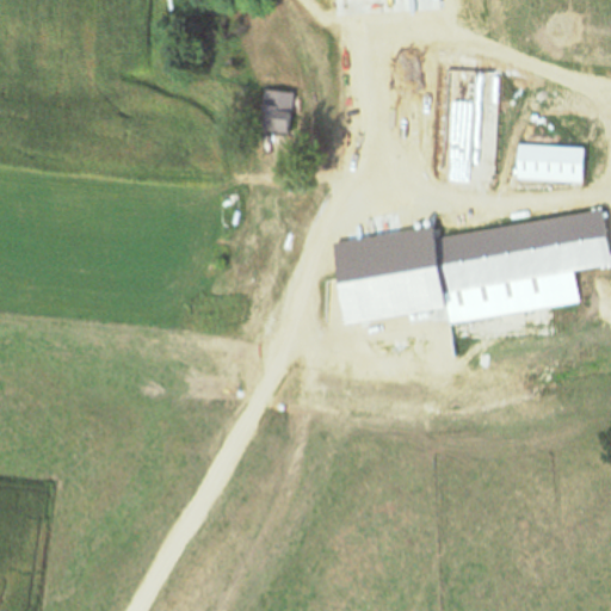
[(294,94),(263,91),(258,133),(289,135),(294,94)]
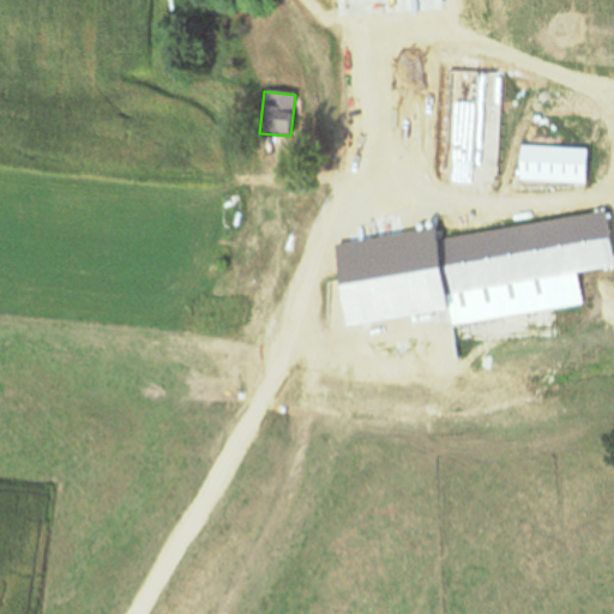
[(589,149),(522,148),(521,182),(588,184),(589,149)]
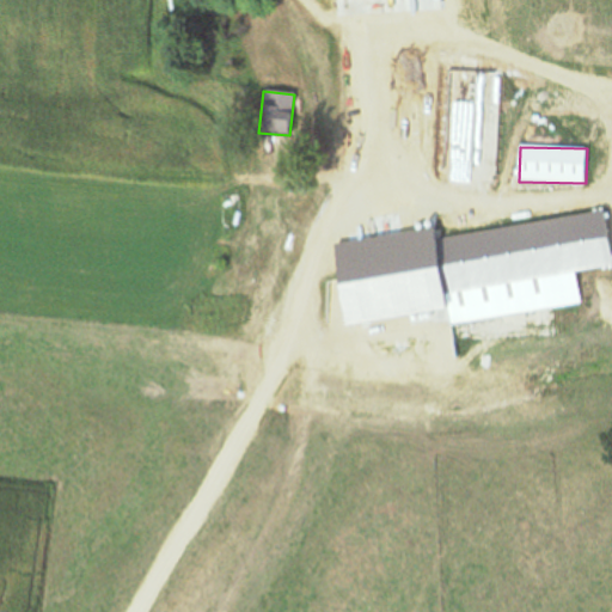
[(371,183),(363,169),(350,175),(356,189),(371,183)]
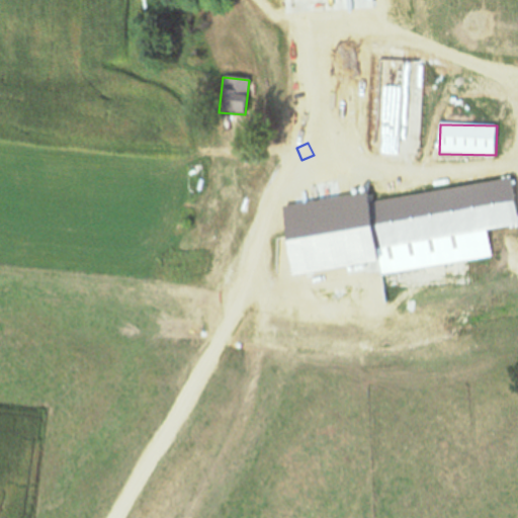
[(334,157),(334,170),(347,170),(347,157),(334,157)]
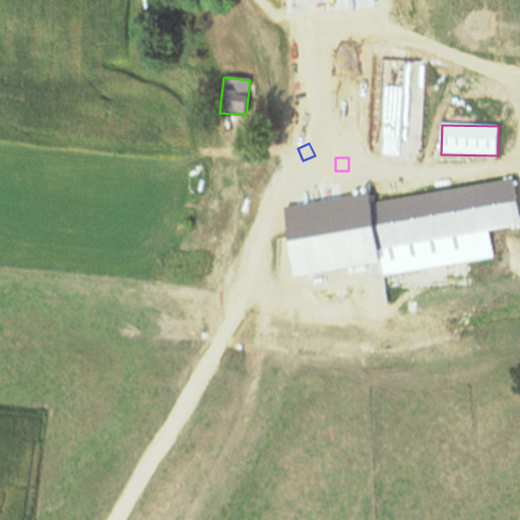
[(493,262),(490,231),(519,226),(519,209),(517,184),(328,205),(330,220),(280,226),(284,258),(308,256),(307,248),(330,246),(331,257),(370,253),(372,276),(493,262)]
